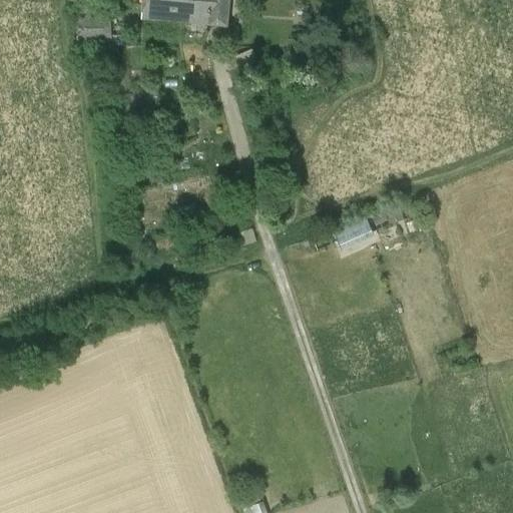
[(144,0),(143,21),(208,26),(208,27),(227,28),(229,0),(144,0)]
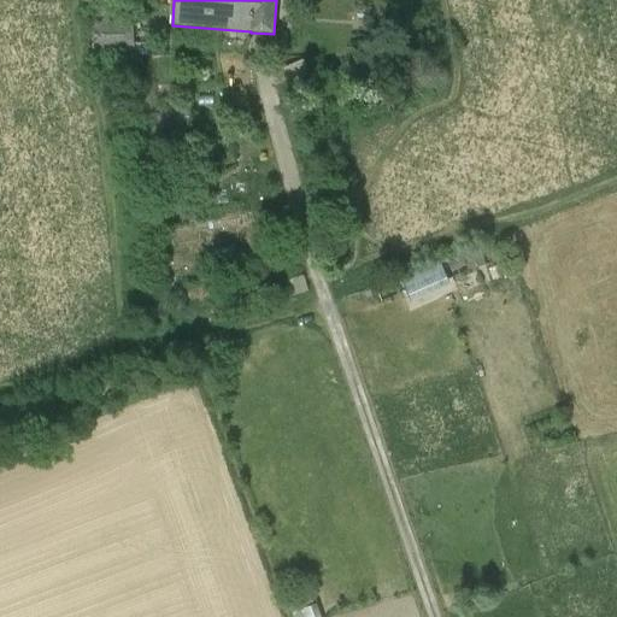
[(93,59),(134,58),(134,18),(93,17),(93,59)]
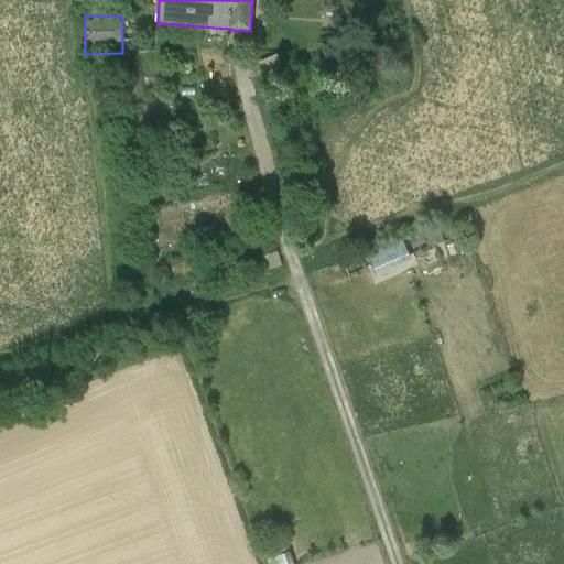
[(289,80),(277,55),(257,64),(268,89),(289,80)]
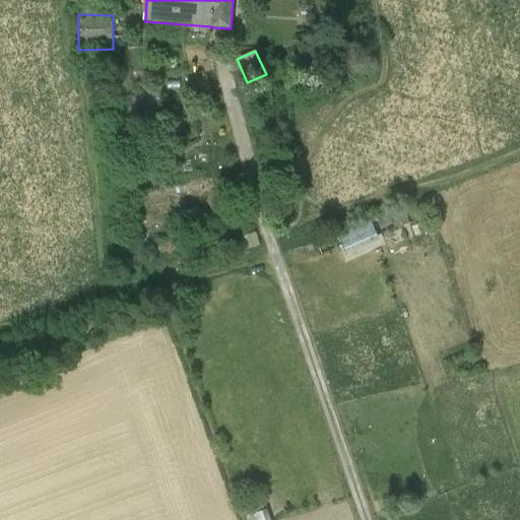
[(346,255),(379,241),(371,220),(337,235),(346,255)]
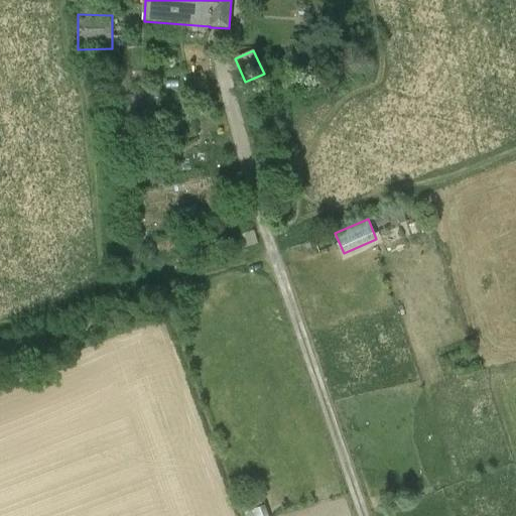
[(268,515),(265,506),(261,507),(255,492),(240,498),(245,514),(244,515),(268,515)]
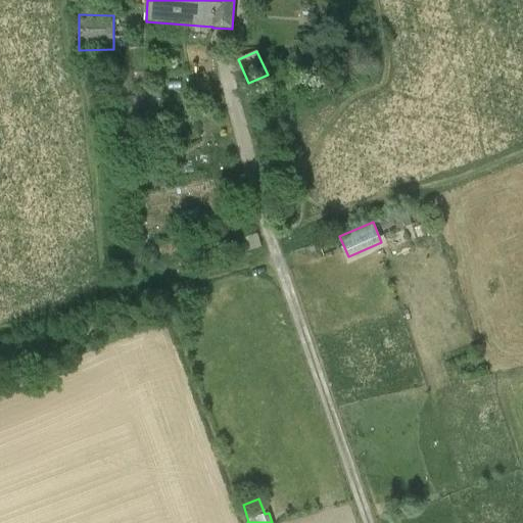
All buildings are outlined.
